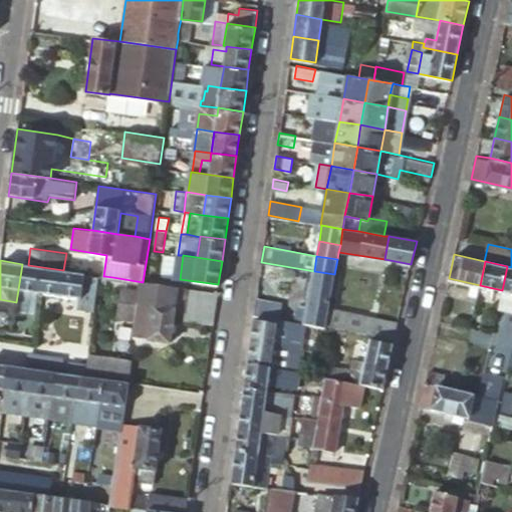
[(39,291),(42,267),(28,265),(22,264),(16,302),(15,308),(26,310),(30,290),(39,291)]
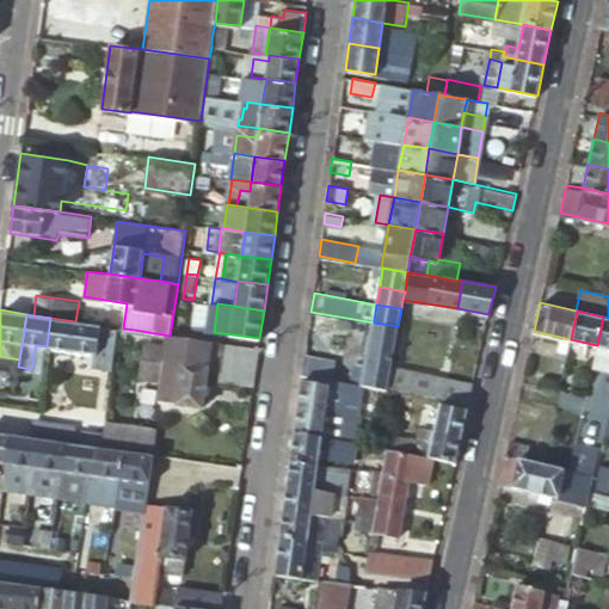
[(608,318),(603,317),(597,345),(608,348),(608,318)]
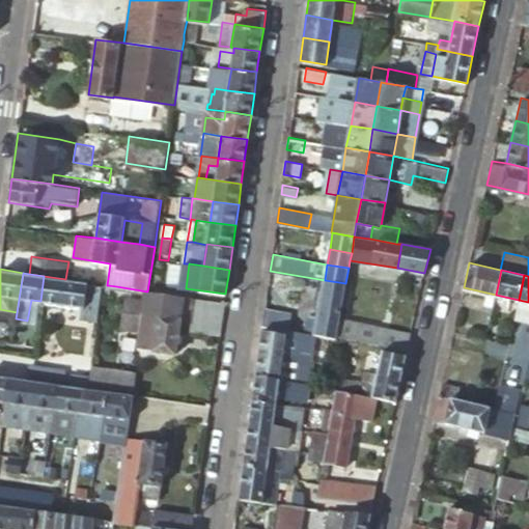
[(65,279),(44,276),(40,301),(100,309),(103,284),(65,279)]
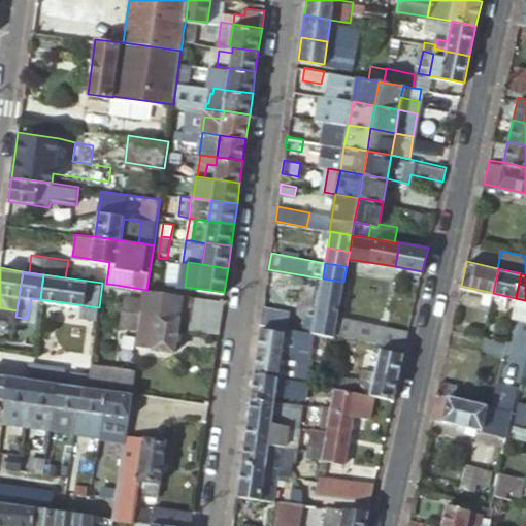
[(327,335),(334,336),(337,318),(343,282),(323,278),(316,316),(314,332),(327,335)]
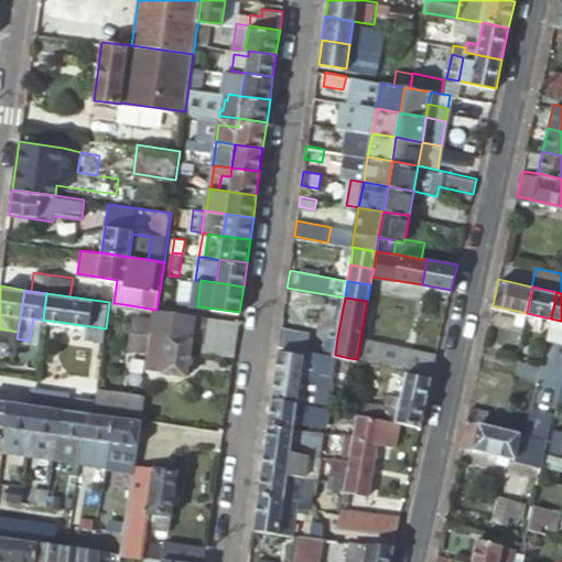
[(123,304),(115,303),(114,313),(122,314),(123,304)]
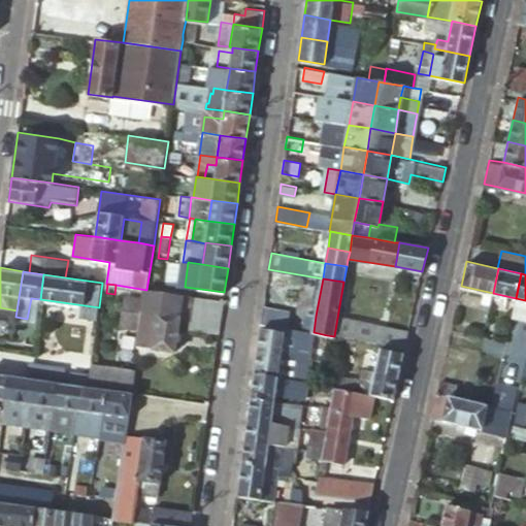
[(188,328),(218,333),(223,300),(193,296),(188,328)]
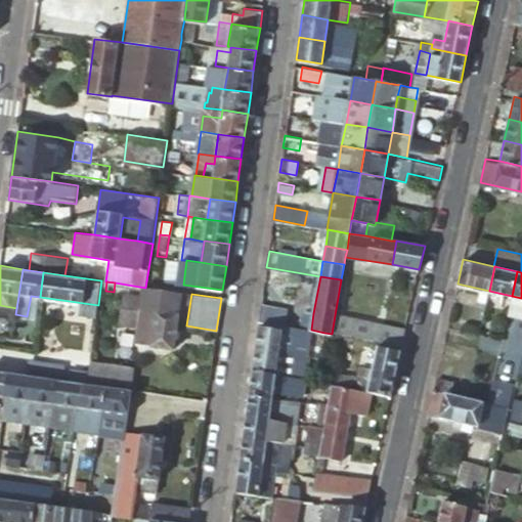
[(287,308),(261,303),(261,309),(284,314),(281,324),(284,324),(287,308)]
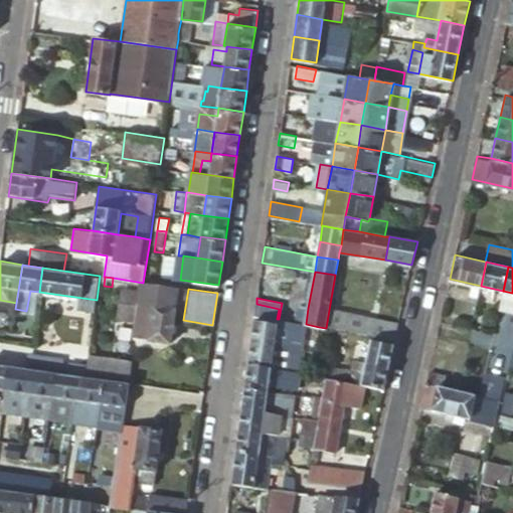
[(16,303),(0,300),(0,306),(15,309),(16,303)]
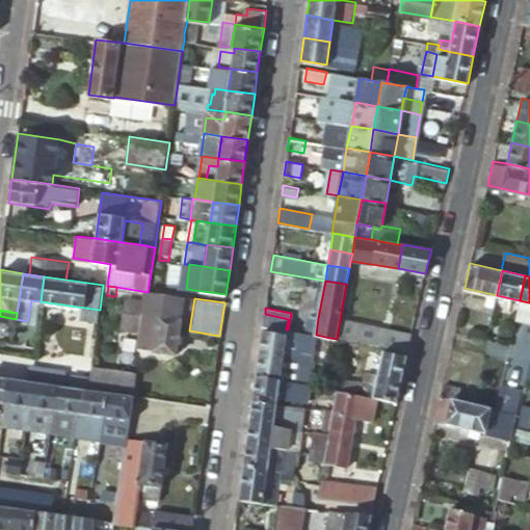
[(143,313),(138,347),(176,353),(180,318),(143,313)]
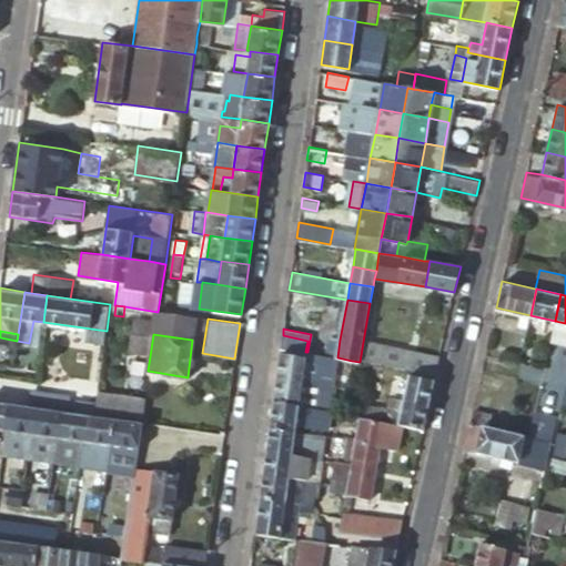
[(307,341),(283,335),(281,347),(305,352),(307,341)]
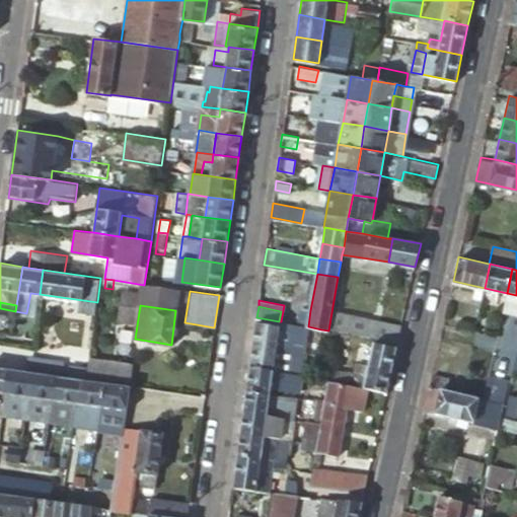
[(301,325),(308,326),(310,310),(304,309),(301,325)]
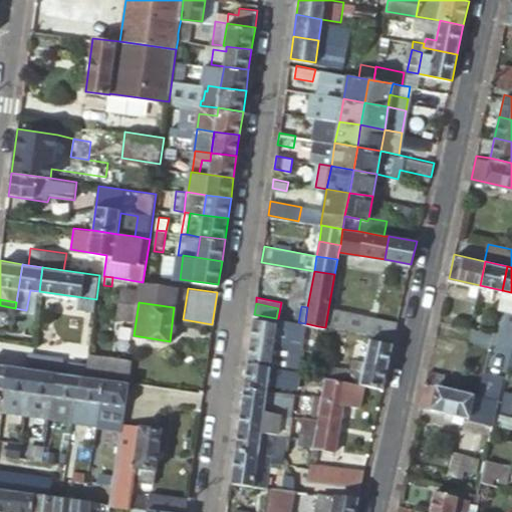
[(325,327),(395,340),(399,322),(328,309),(325,327)]
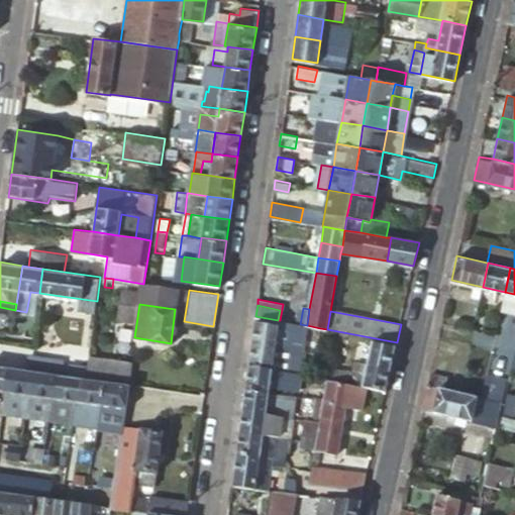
[(254,321),(251,343),(276,347),(279,325),(254,321)]
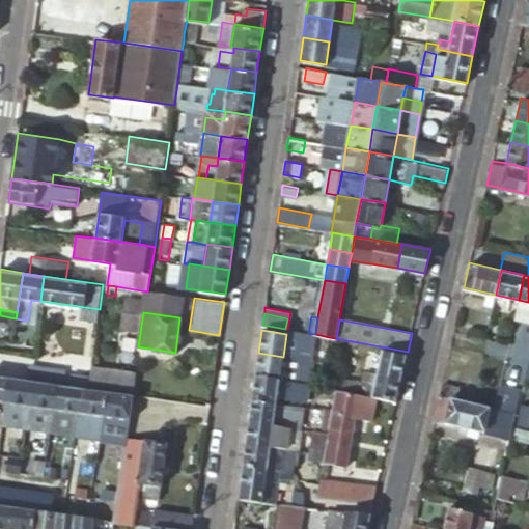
[(382,351),(377,373),(401,379),(407,356),(382,351)]
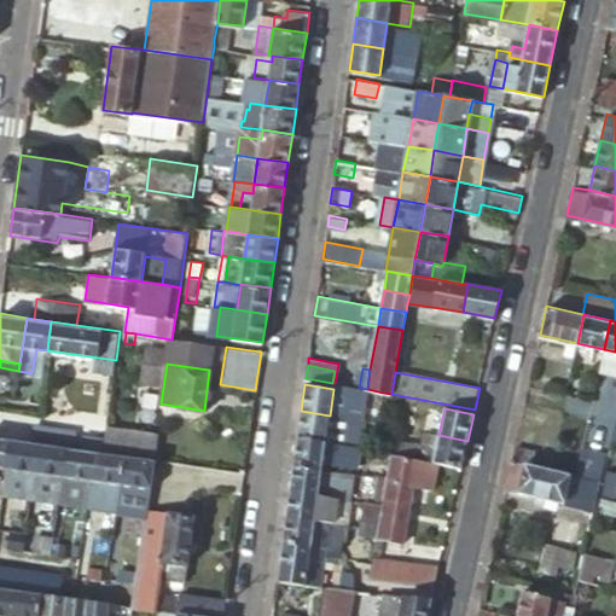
[(301,411),(297,439),(342,446),(346,430),(327,428),(330,416),(301,411)]
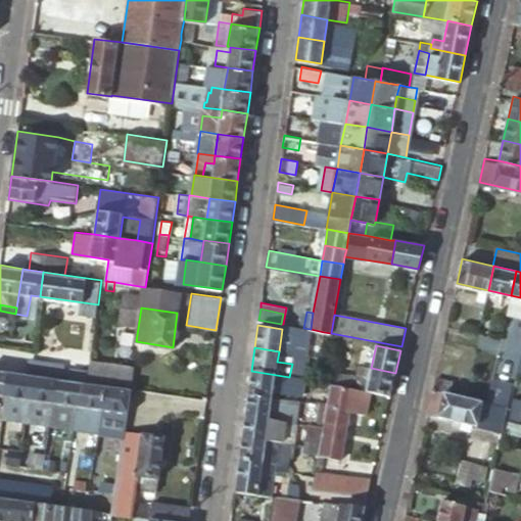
[(0,354),(0,369),(9,371),(33,375),(57,378),(69,380),(72,366),(0,354)]
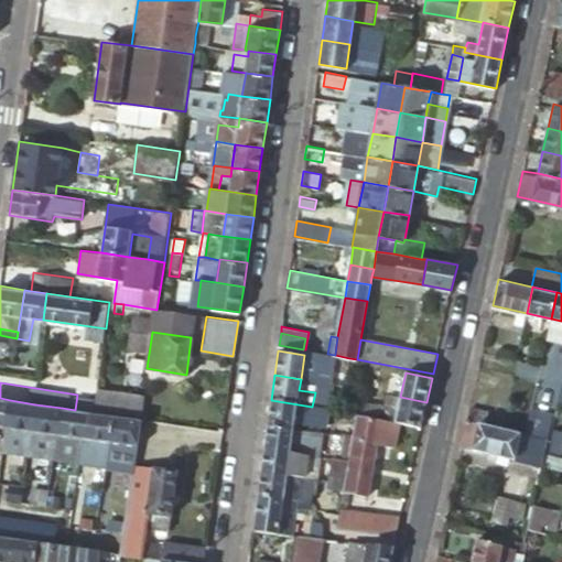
[(111,415),(139,419),(142,396),(96,389),(95,396),(93,412),(111,415)]
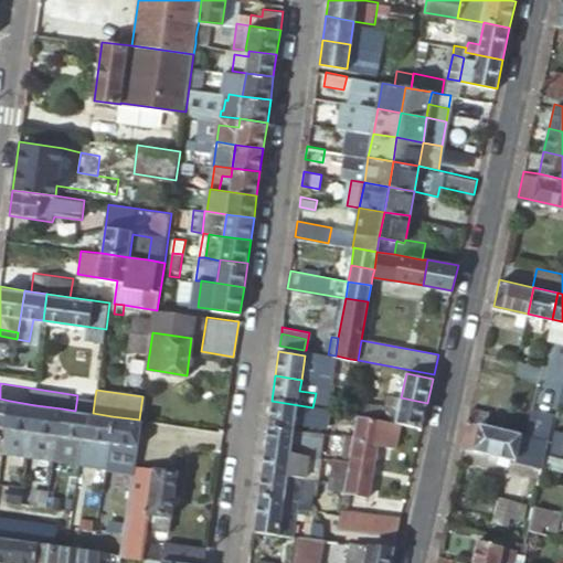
[(85,412),(86,413),(93,413),(95,396),(88,395),(85,412)]
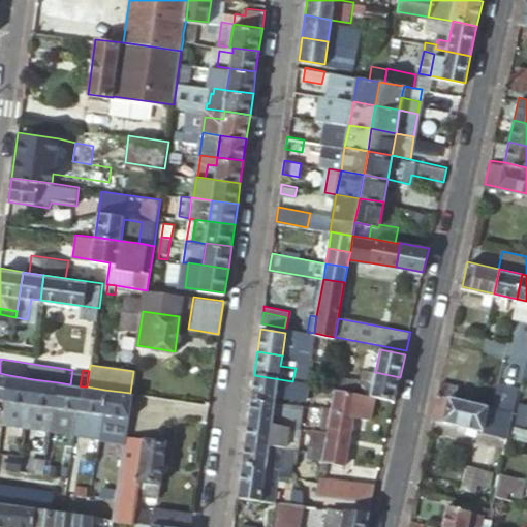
[(400,377),(375,372),(370,395),(374,396),(395,400),(400,377)]
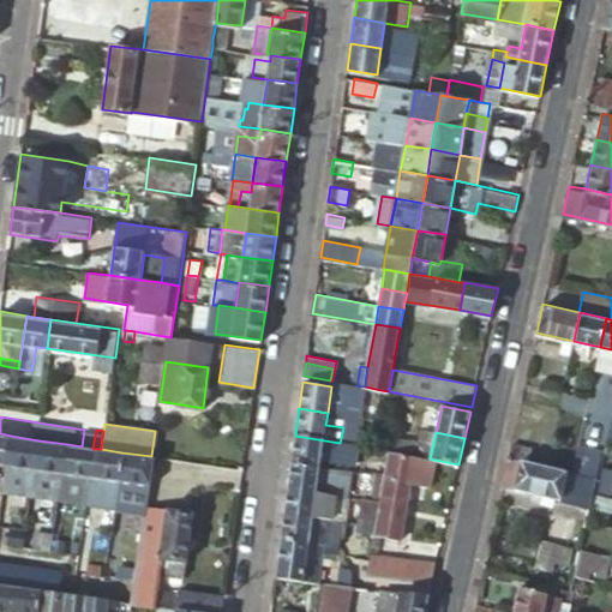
[(11,436),(0,433),(0,463),(6,465),(11,436)]
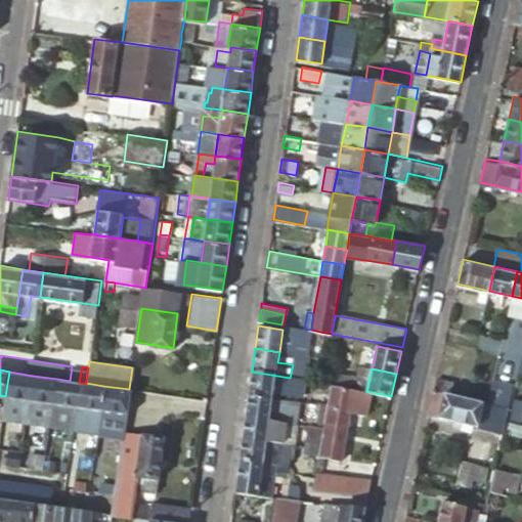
[(33,376),(9,372),(5,396),(3,407),(2,418),(26,421),(33,376)]
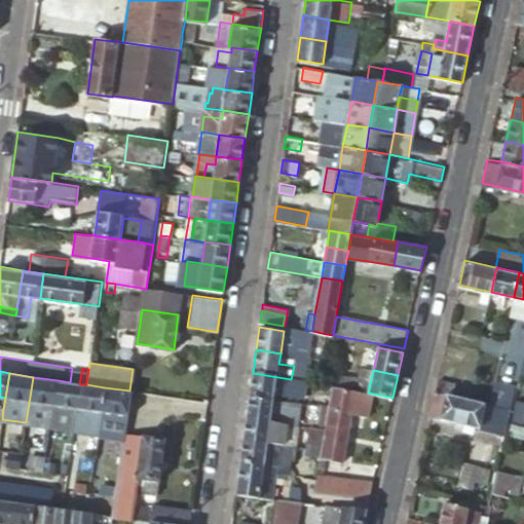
[(253,373),(250,394),(273,398),(274,391),(297,396),(299,385),(294,384),(294,380),(291,379),(253,373)]
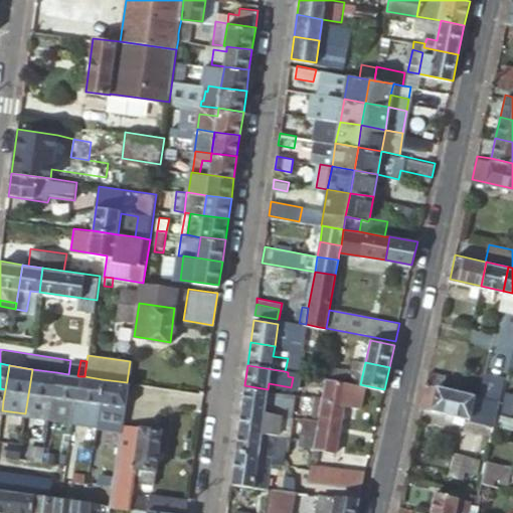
[(56,372),(32,369),(25,413),(48,417),(51,396),(56,372)]
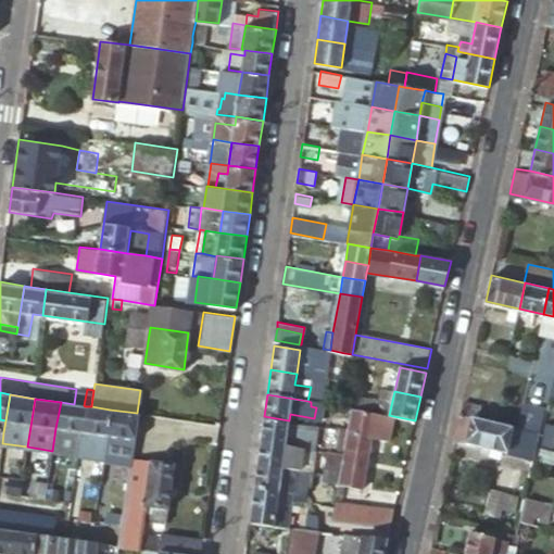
[(482,404),(464,400),(461,412),(479,416),(482,404)]
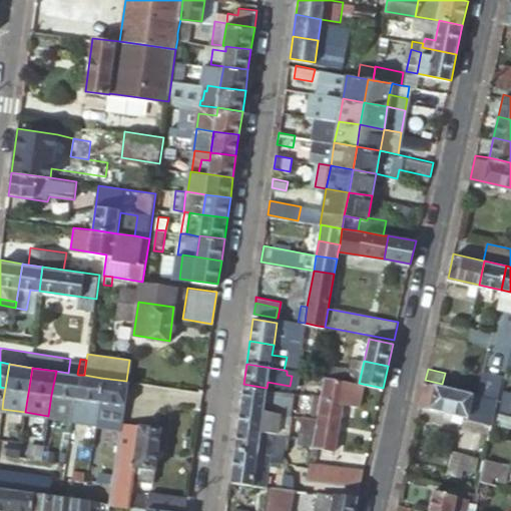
[(68,373),(56,371),(51,395),(48,416),(71,419),(75,398),(78,375),(77,374),(68,373)]
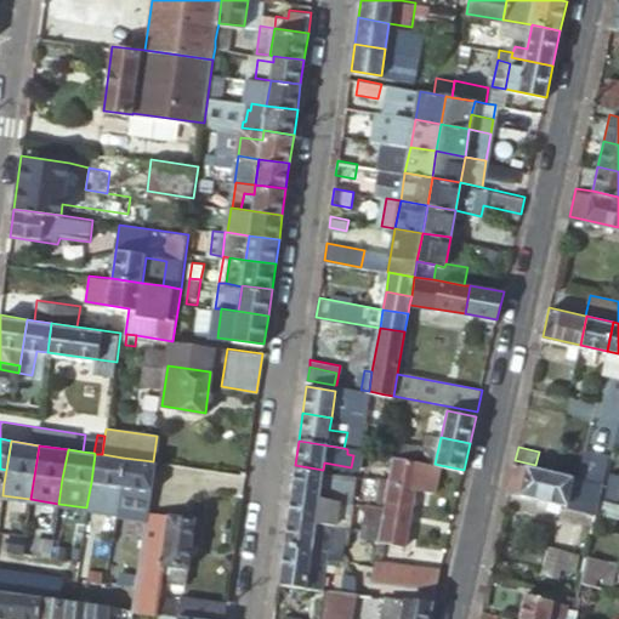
[(102,454),(95,454),(91,482),(86,507),(115,511),(119,487),(123,458),(102,454)]
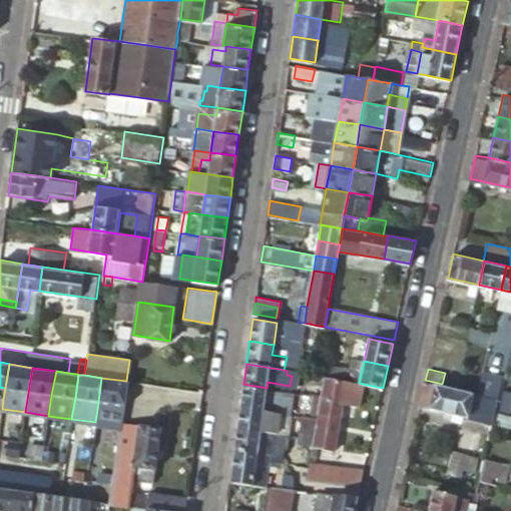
[(359,383),(325,377),(321,396),(318,415),(316,421),(312,445),(335,449),(343,403),(359,406),(363,384),(359,383)]
